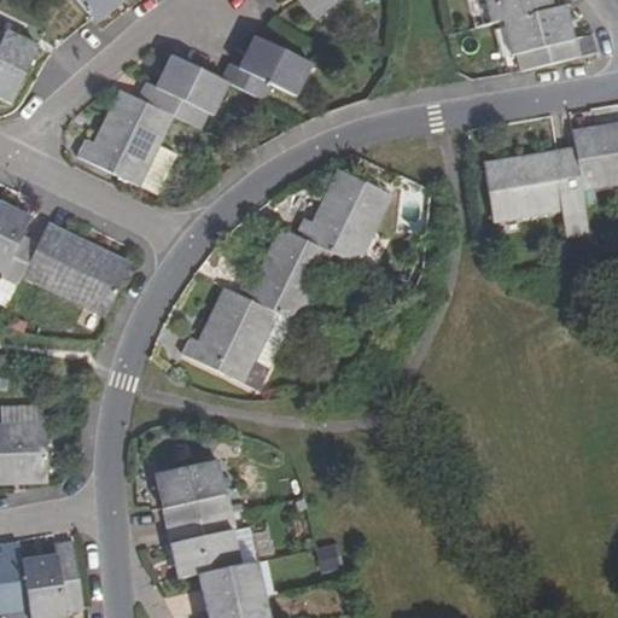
[(80,0),(94,17),(114,0),(80,0)]
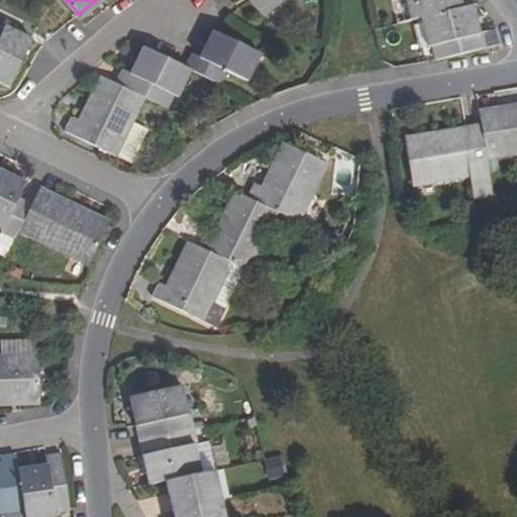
[(254,0),(268,15),(286,0),(254,0)]
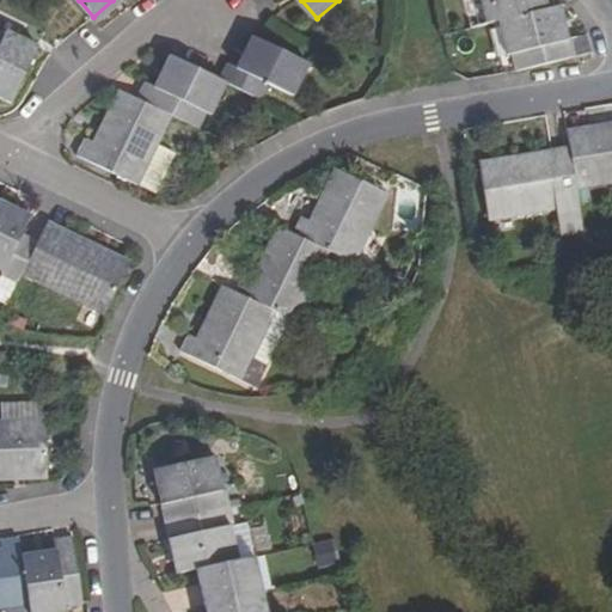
[(477,0),(484,25),(496,23),(544,11),(540,0),(477,0)]
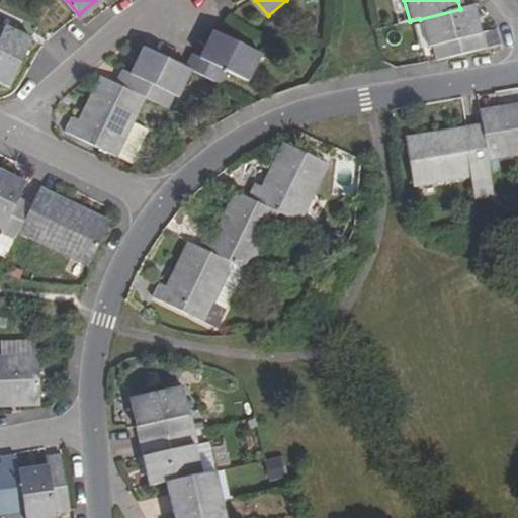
[(478,35),(470,7),(460,9),(420,19),(426,47),(432,47),(435,62),(491,48),(488,32),(478,35)]
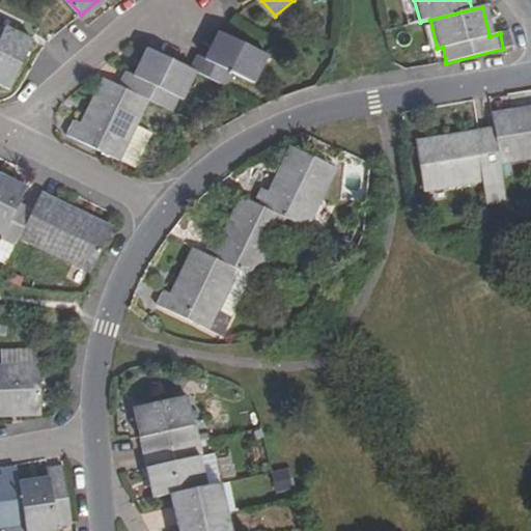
[(7,31),(0,27),(0,81),(14,87),(36,39),(10,26),(7,31)]
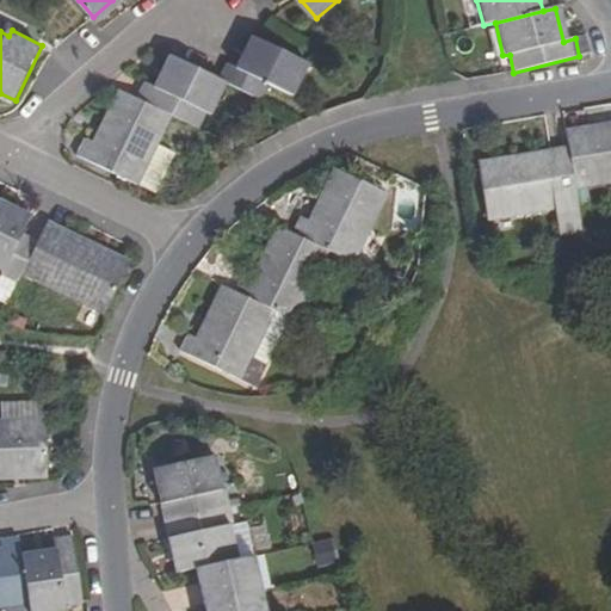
[(229,63),(221,82),(228,85),(264,103),(272,86),(296,97),(313,65),(255,36),(240,68),(229,63)]
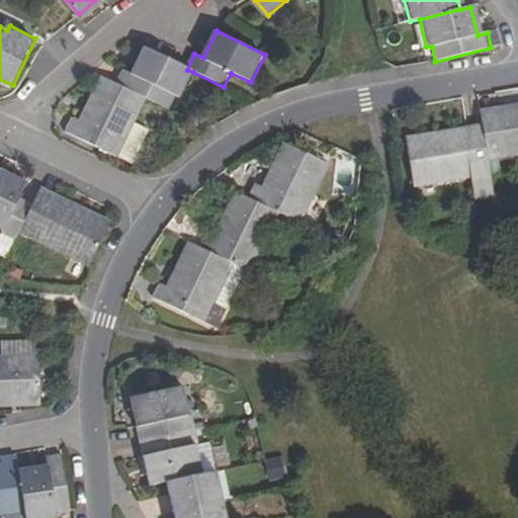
[(122,70),(116,83),(146,98),(168,108),(174,96),(179,98),(193,72),(187,70),(146,49),(133,74),(122,70)]
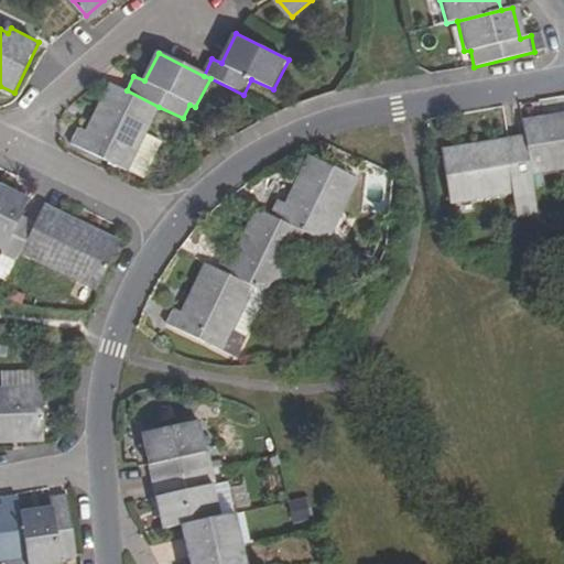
[(79,130),(73,143),(128,170),(145,132),(159,107),(127,90),(117,86),(93,134),(88,133),(79,130)]
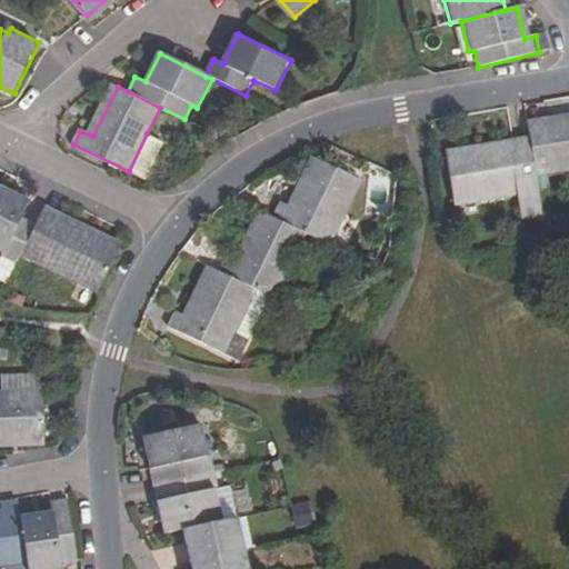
[(568,125),(527,132),(528,140),(529,147),(535,177),(568,171),(568,125)]
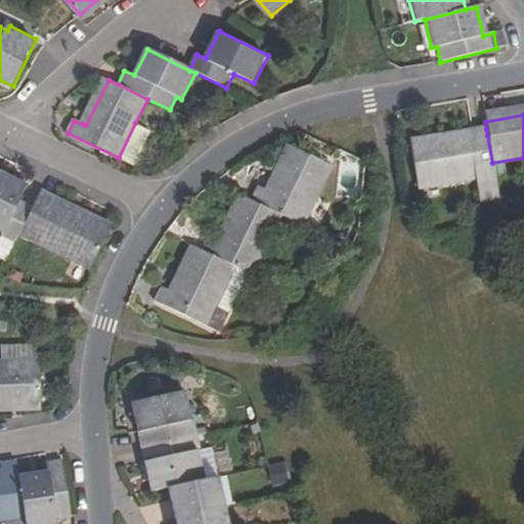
[(135,166),(151,131),(135,123),(119,158),(135,166)]
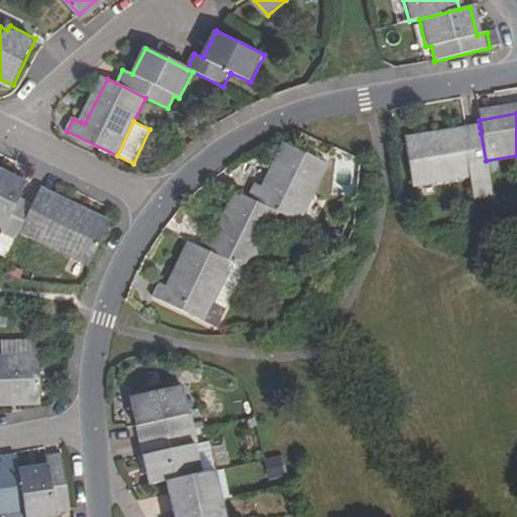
[(481,133),(405,147),(411,187),(488,176),(486,161),(481,133)]
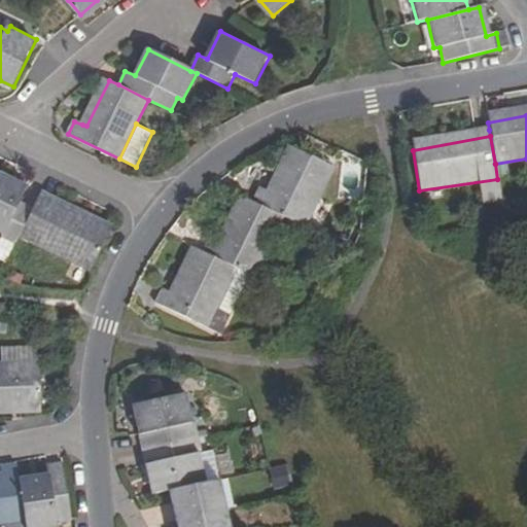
[(258,187),(252,201),(283,216),(303,225),(331,167),(293,148),(271,194),(258,187)]
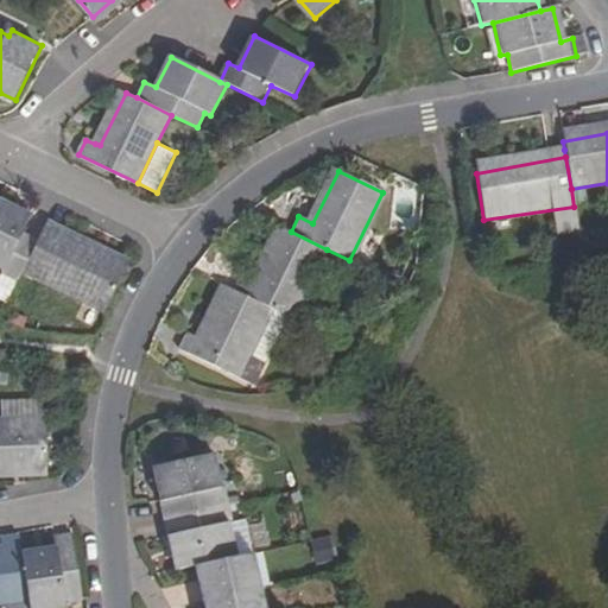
[(30,214),(0,198),(0,266),(2,268),(1,273),(18,283),(26,264),(38,241),(21,234),(30,214)]
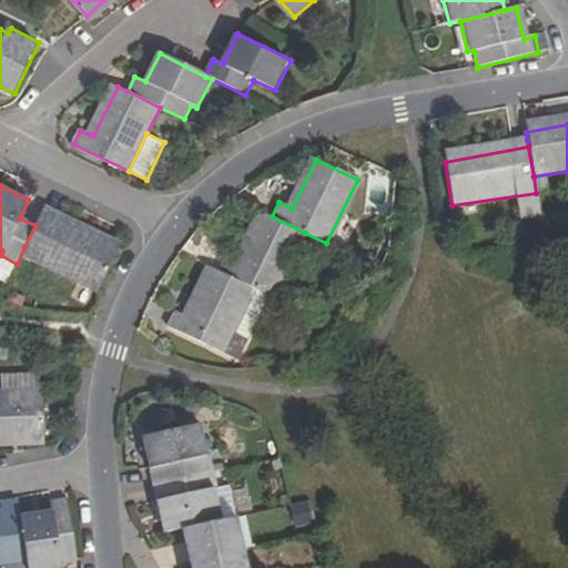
[(119,241),(46,204),(36,225),(24,246),(101,282),(119,241)]
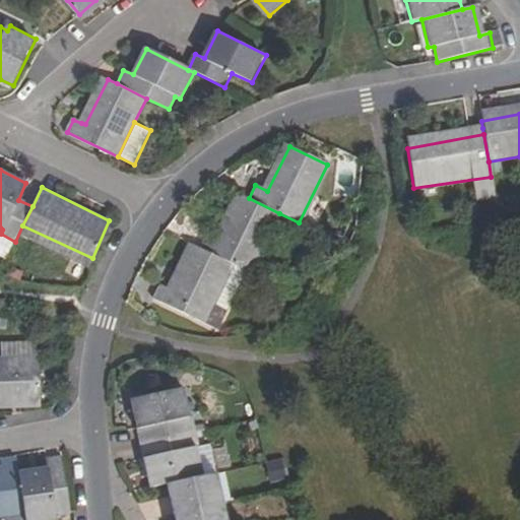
[(205,234),(199,247),(232,262),(251,272),(279,213),(249,198),(240,194),(218,239),(213,237),(205,234)]
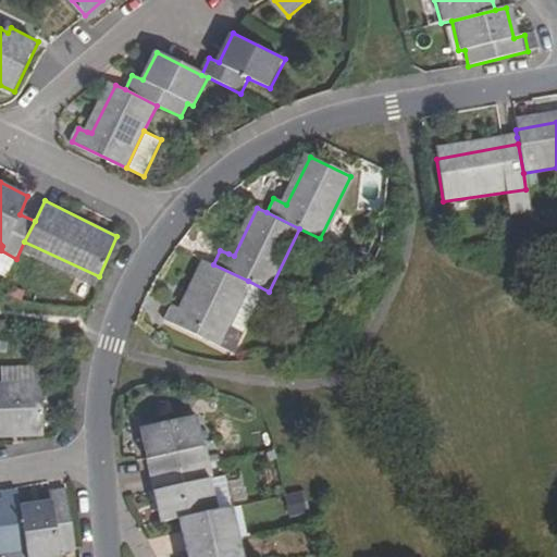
[(229,350),(238,330),(226,324),(248,281),(213,264),(207,261),(183,309),(177,307),(170,305),(161,319),(229,350)]
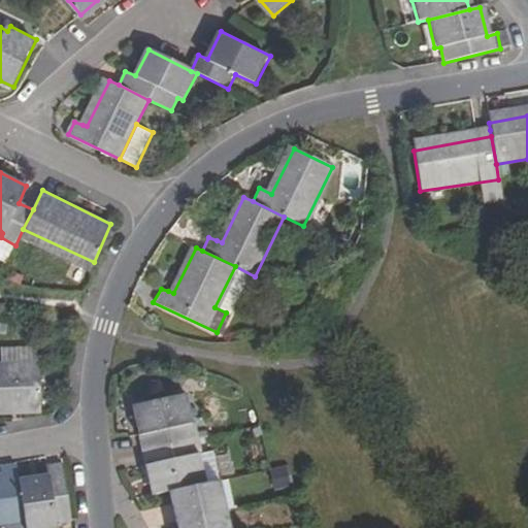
[(226,312),(245,272),(235,266),(215,307),(226,312)]
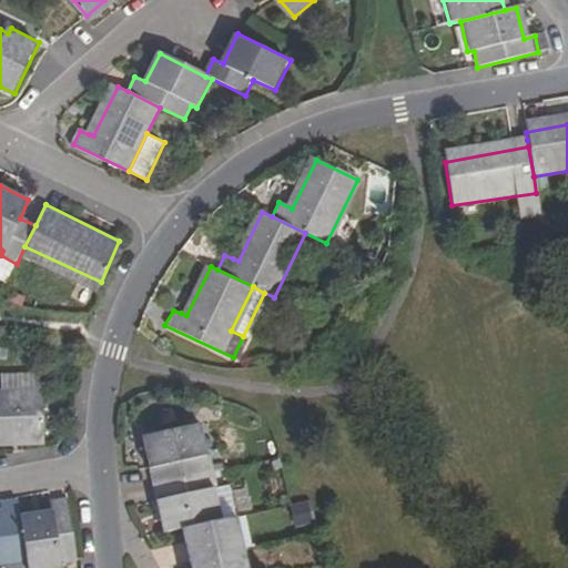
[(0,393),(38,393),(38,376),(0,376),(0,393)]
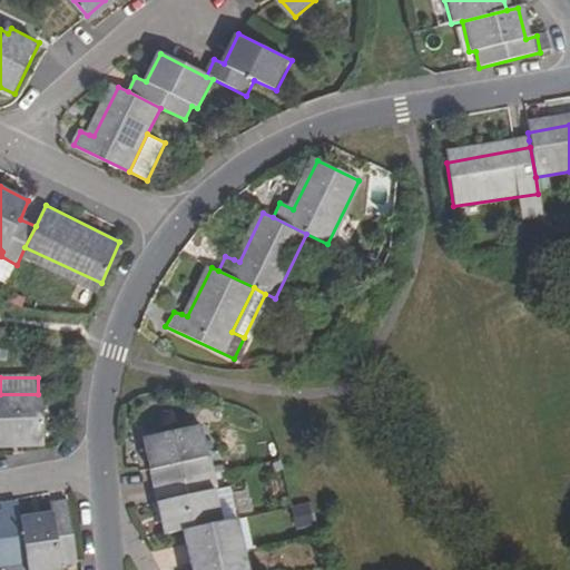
[(0,394),(0,441),(42,440),(40,394),(38,394),(0,394)]
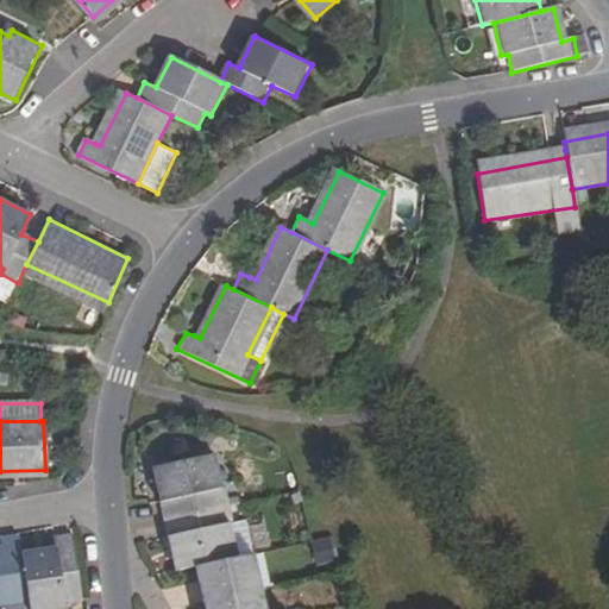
[(180,497),(183,514),(226,506),(223,488),(219,488),(211,454),(151,466),(157,502),(180,497)]
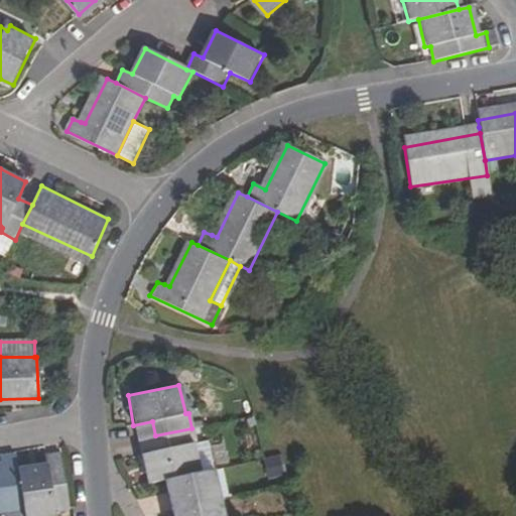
[(139,454),(145,483),(167,478),(197,472),(190,442),(195,442),(191,428),(155,435),(158,449),(139,454)]
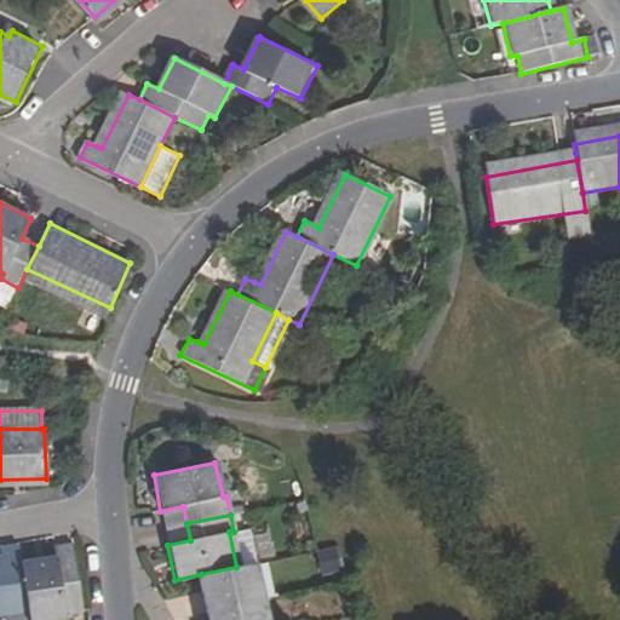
[(258,562),(251,529),(230,533),(236,567),(258,562)]
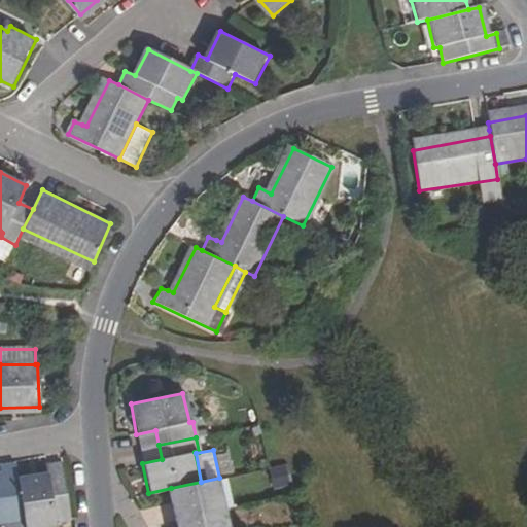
[(0,524),(25,521),(21,487),(16,464),(3,466),(4,479),(0,479),(0,524)]
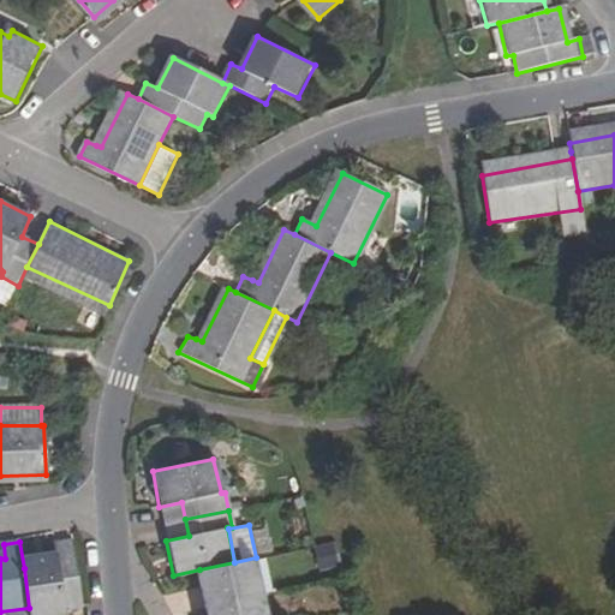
[(58,565),(24,568),(29,608),(29,614),(83,614),(75,549),(57,553),(58,565)]
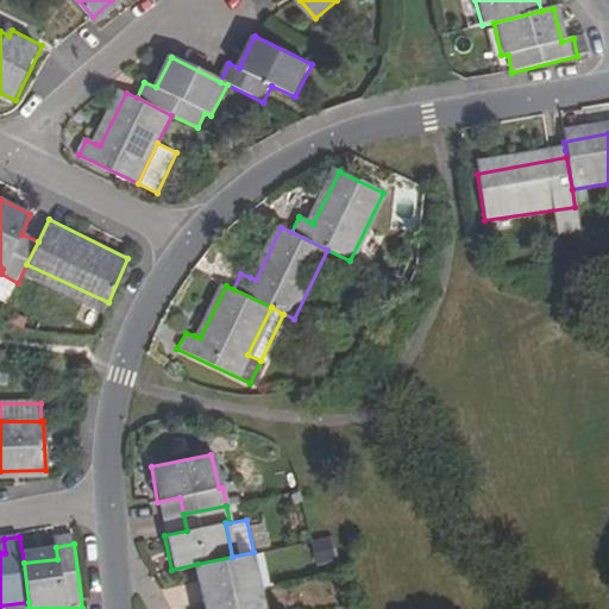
[(232,557),(198,564),(206,600),(261,586),(253,552),(232,557)]
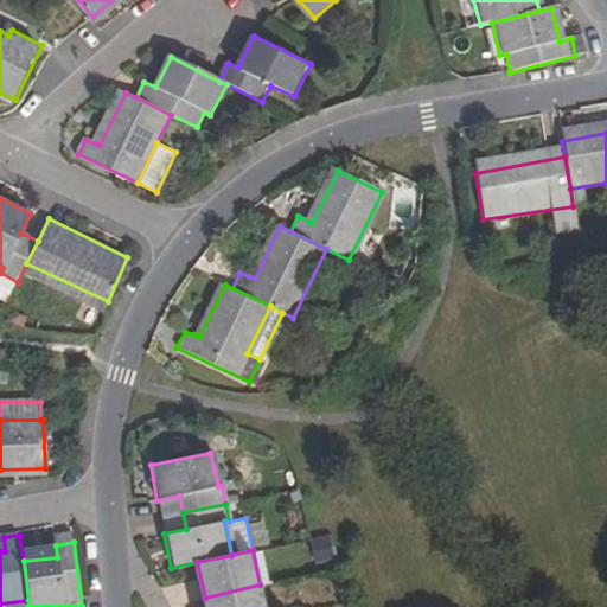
[(264,606),(260,585),(205,598),(206,606),(264,606)]
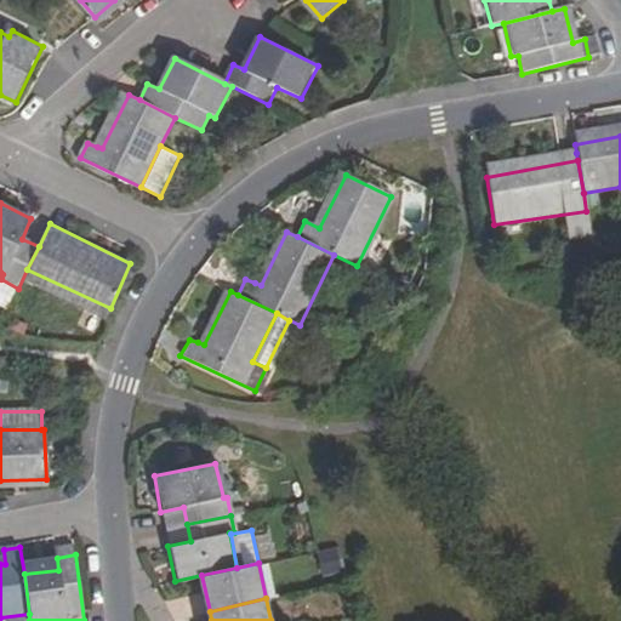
All buildings are outlined.
